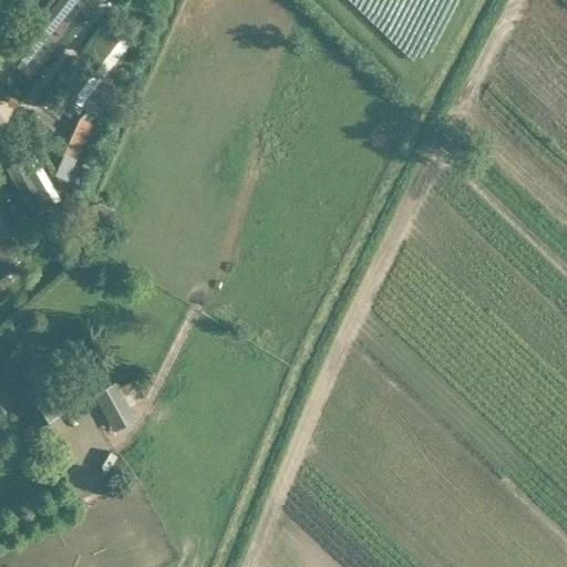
[(58,0),(14,54),(21,61),(14,69),(19,72),(75,0),(58,0)]
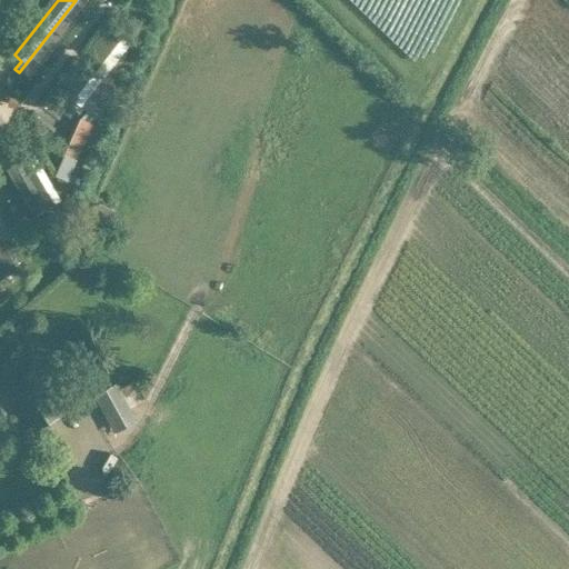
[(99,120),(111,89),(118,76),(110,70),(130,43),(121,36),(71,100),(80,107),(99,120)]
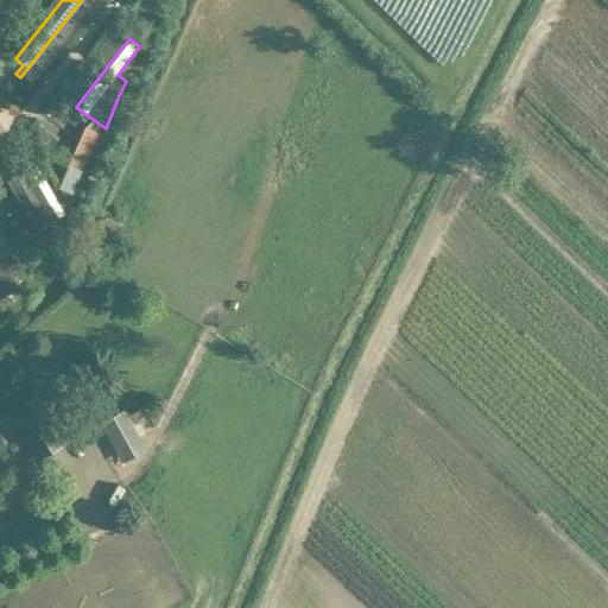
[(82,172),(99,131),(84,125),(68,166),(82,172)]
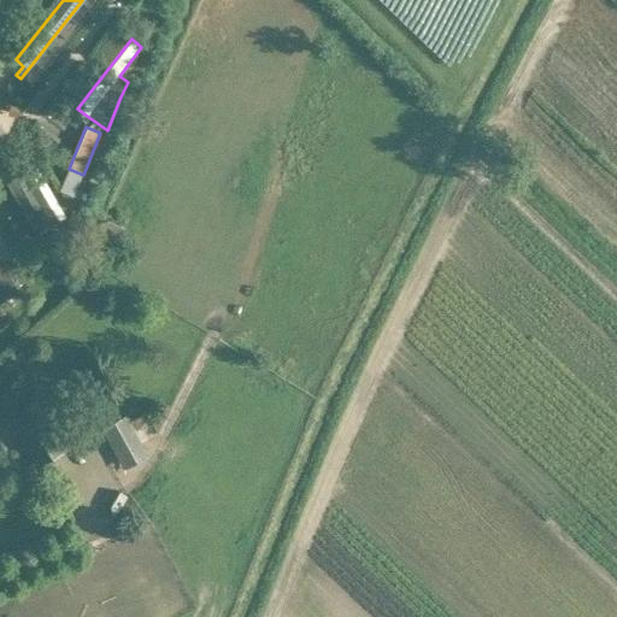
[(30,171),(7,184),(35,234),(58,221),(30,171)]
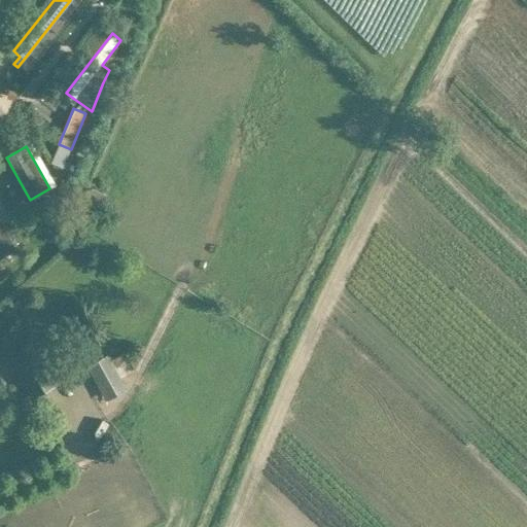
[(105,195),(88,188),(78,211),(95,217),(105,195)]
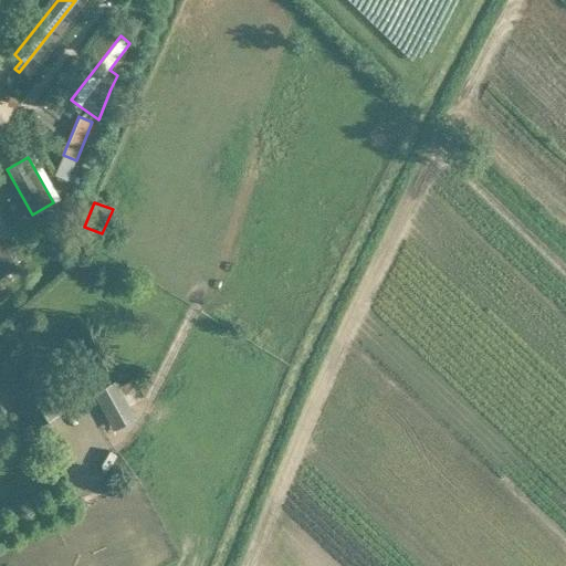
[(0,279),(19,270),(1,239),(4,237),(30,223),(24,215),(4,227),(0,218),(0,279)]
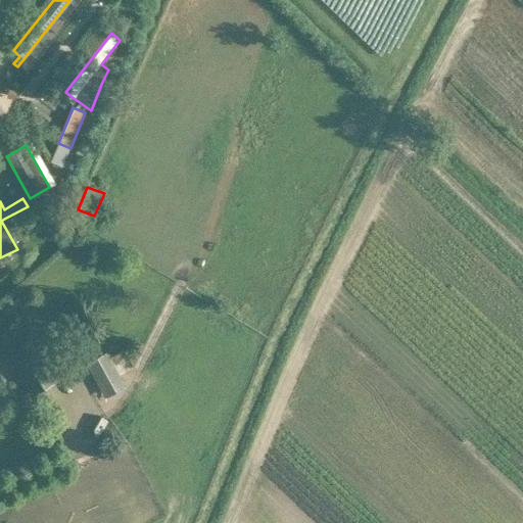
[(50,201),(37,208),(44,221),(57,214),(50,201)]
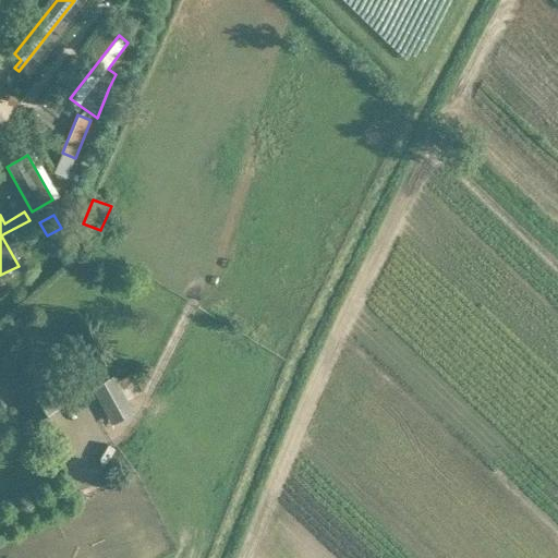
[(33,421),(72,399),(52,364),(13,385),(33,421)]
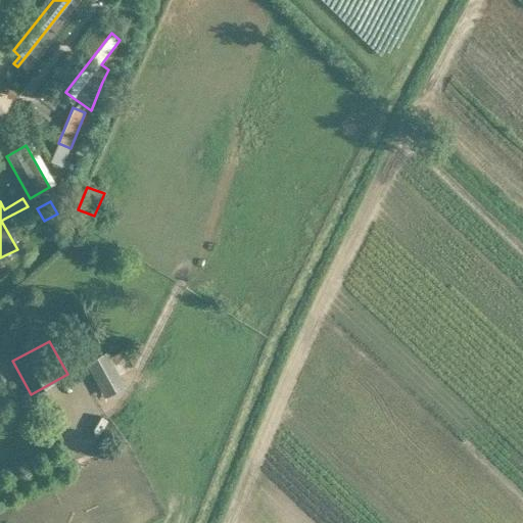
[(107,352),(93,361),(111,394),(125,386),(107,352)]
